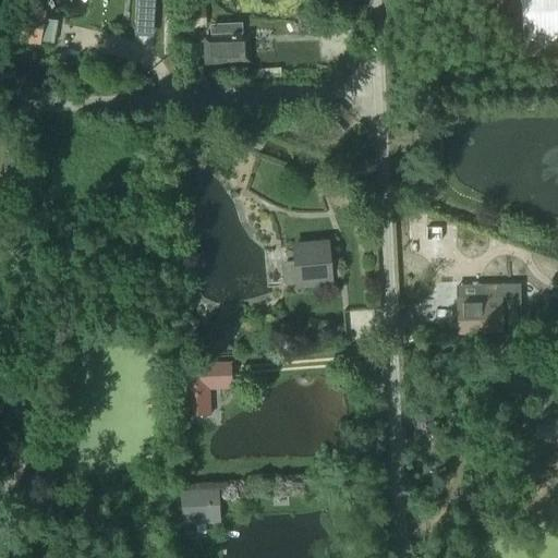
[(134,0),(133,40),(153,41),(154,0),(134,0)]
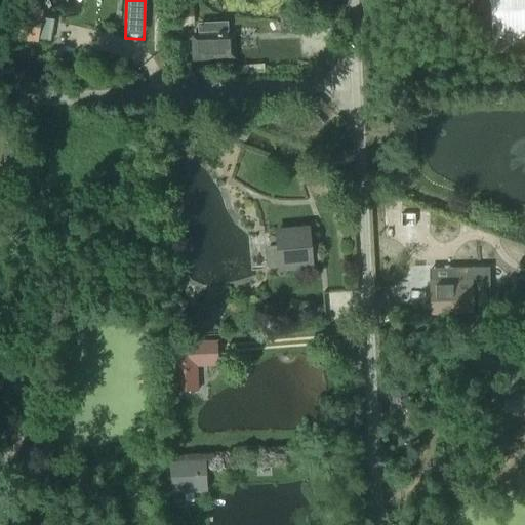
[(524,0),(488,0),(492,52),(524,50),(524,0)]
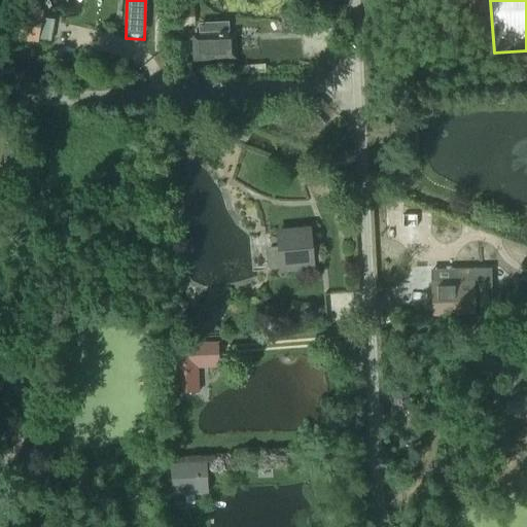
[(34,39),(50,42),(54,21),(41,19),(42,10),(23,8),(18,38),(34,41),(34,39)]
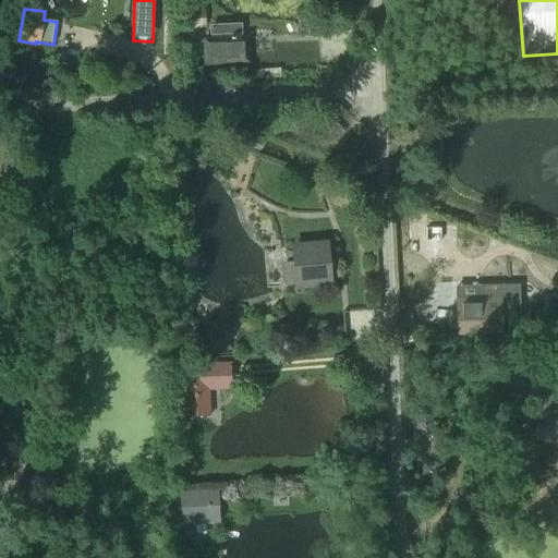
[(187,11),(189,29),(206,28),(205,10),(187,11)]
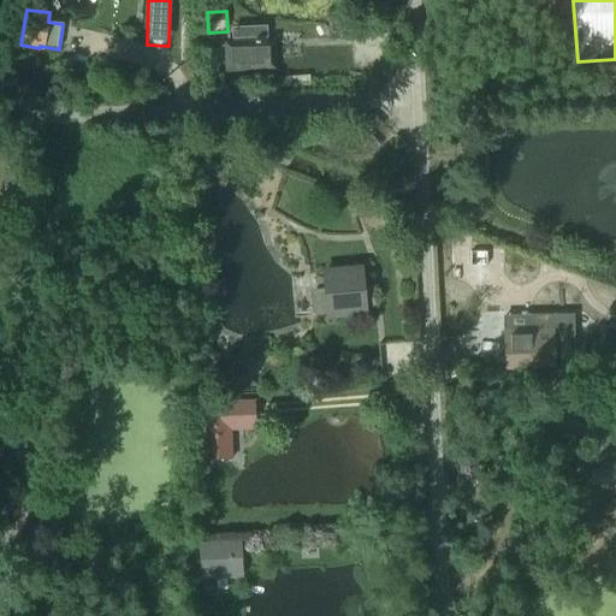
[(223,41),(223,72),(273,71),(273,40),(266,40),(266,27),(231,27),(231,41),(223,41)]
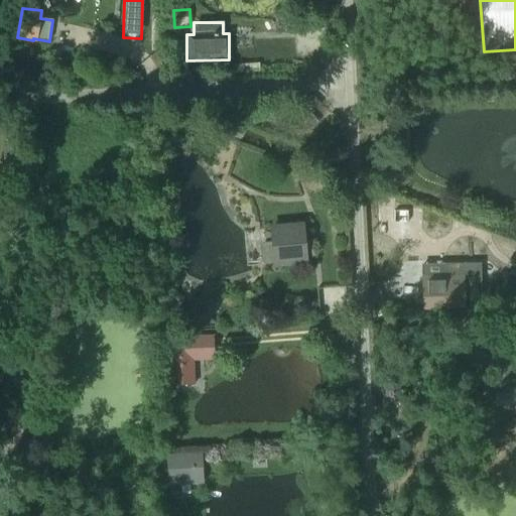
[(275,114),(275,130),(304,130),(304,114),(275,114)]
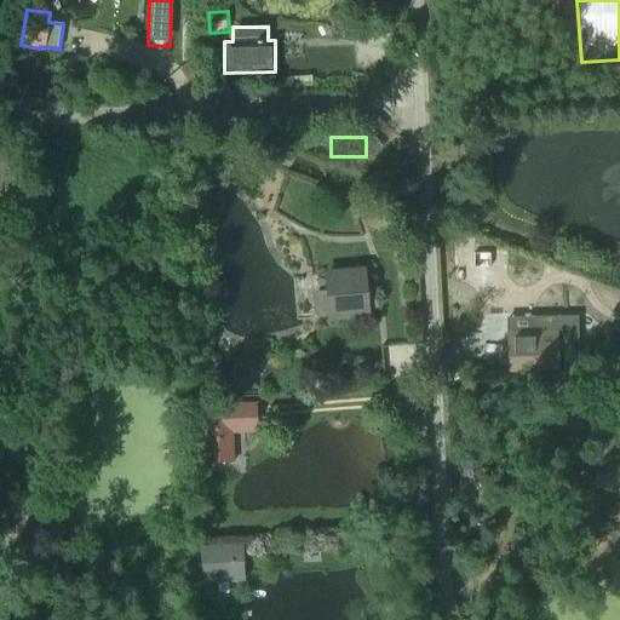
[(187,165),(199,168),(202,160),(196,158),(199,150),(188,147),(183,159),(188,160),(187,165)]
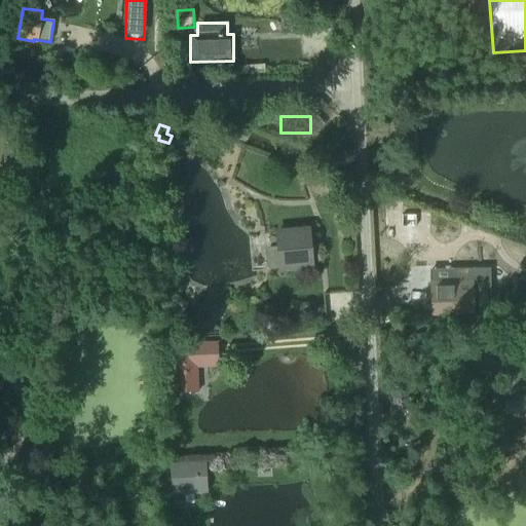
[(278,273),(313,270),(312,263),(322,262),(320,247),(311,248),(308,227),(274,230),(275,247),(268,248),(265,252),(266,267),(270,270),(277,269),(278,273)]
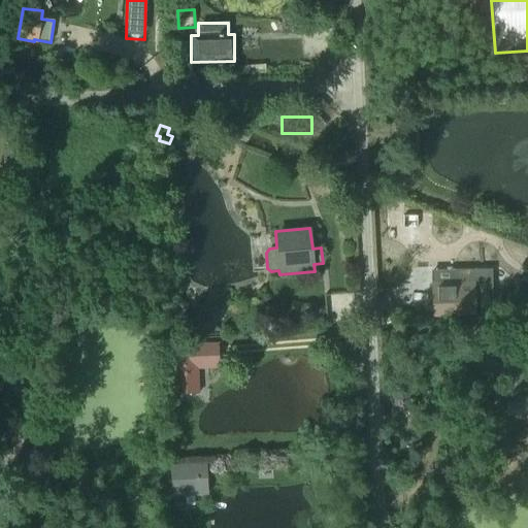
[(425,318),(475,318),(474,281),(457,281),(457,287),(432,288),(432,307),(425,307),(425,318)]
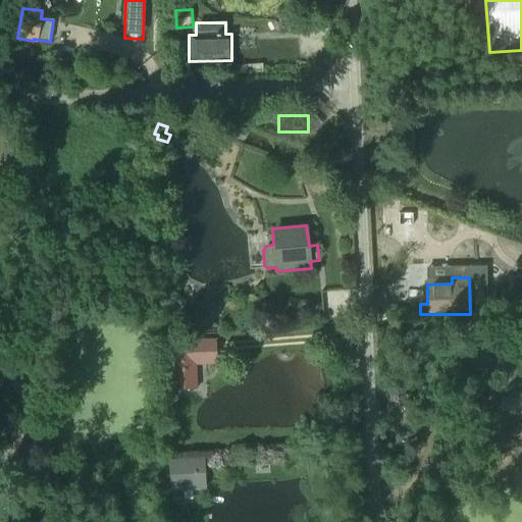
[(227,309),(243,315),(248,303),(232,297),(227,309)]
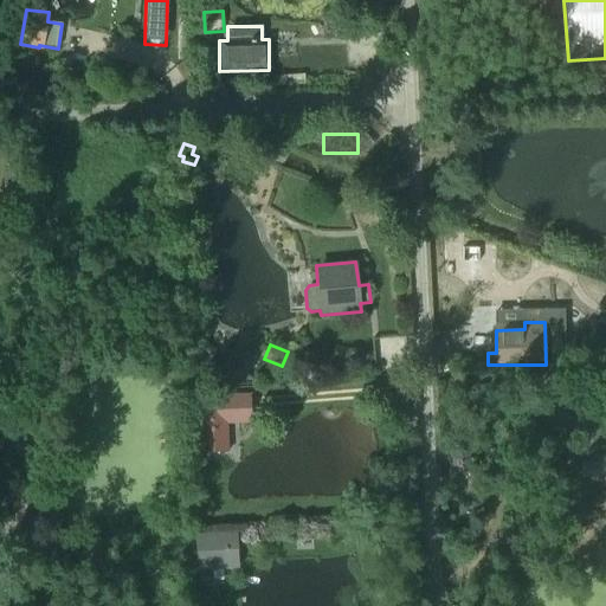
[(192,369),(212,371),(213,347),(192,347),(192,369)]
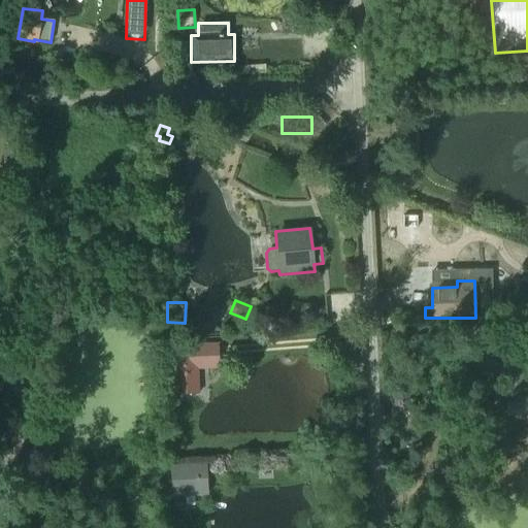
[(171,344),(172,395),(199,394),(198,369),(220,369),(219,342),(171,344)]
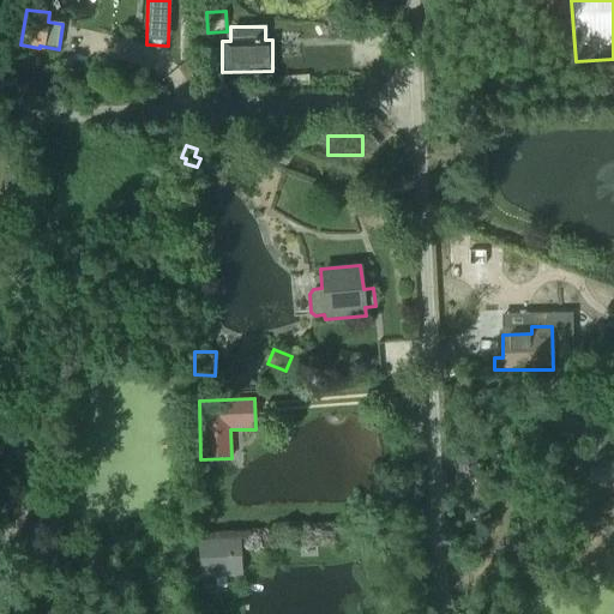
[(588,451),(613,449),(613,409),(584,411),(584,419),(585,451),(588,451)]
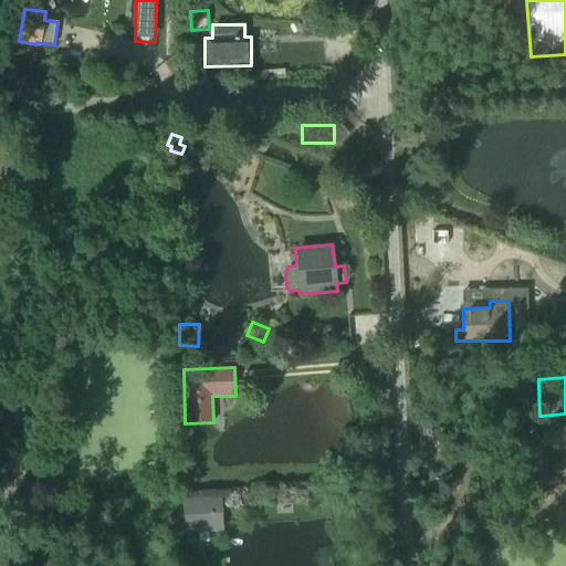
[(565,430),(565,413),(542,416),(543,432),(565,430)]
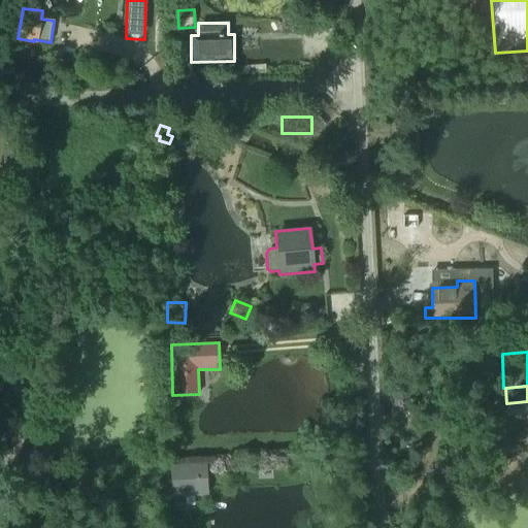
[(486,448),(504,446),(502,424),(484,425),(486,448)]
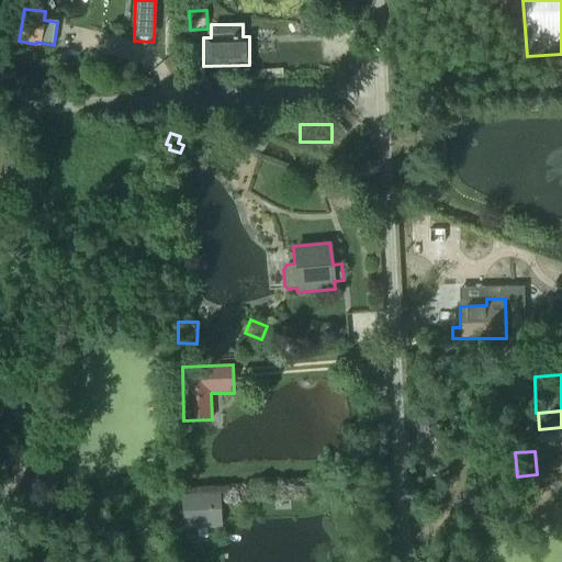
[(204,528),(222,527),(220,492),(180,494),(182,529),(194,528),(195,537),(205,536),(204,528)]
